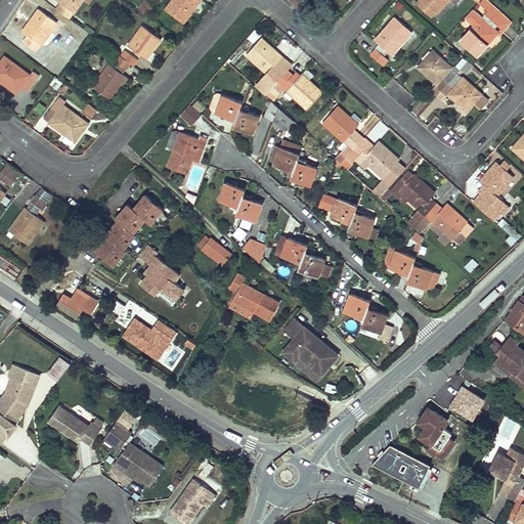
[(69,19),(83,0),(55,0),(56,0),(61,4),(56,10),(69,19)]
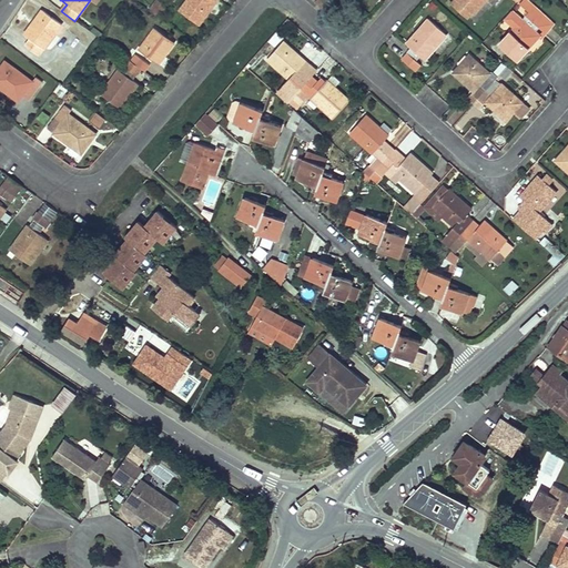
[(188,0),(179,12),(199,26),(217,0),(188,0)]
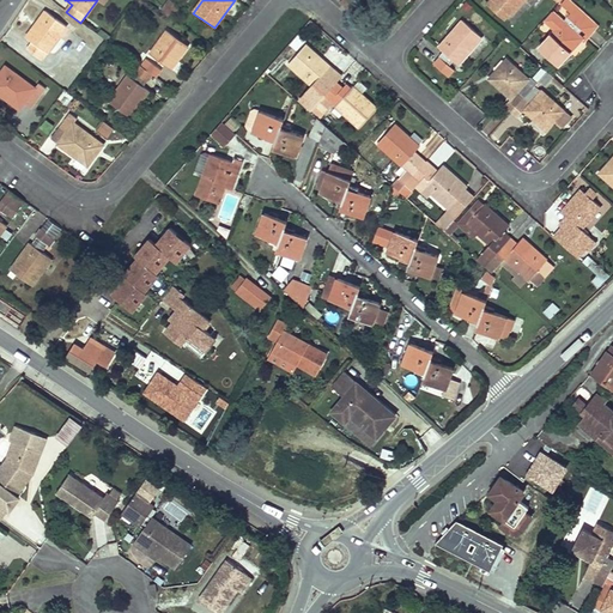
[(492,0),(495,2),(491,7),(503,18),(507,13),(510,16),(523,0),(492,0)]
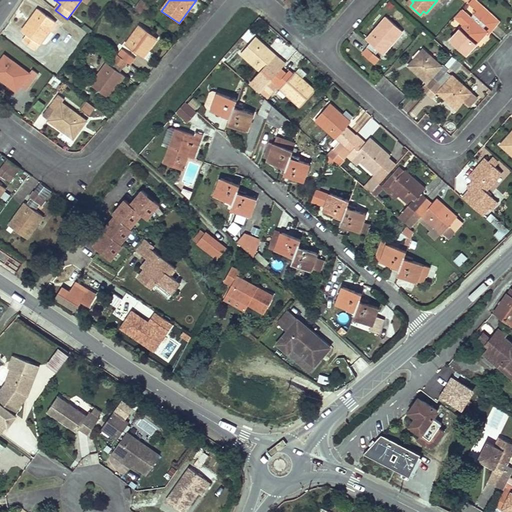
[(472,0),(470,3),(477,11),(482,6),(475,0),(472,0)]
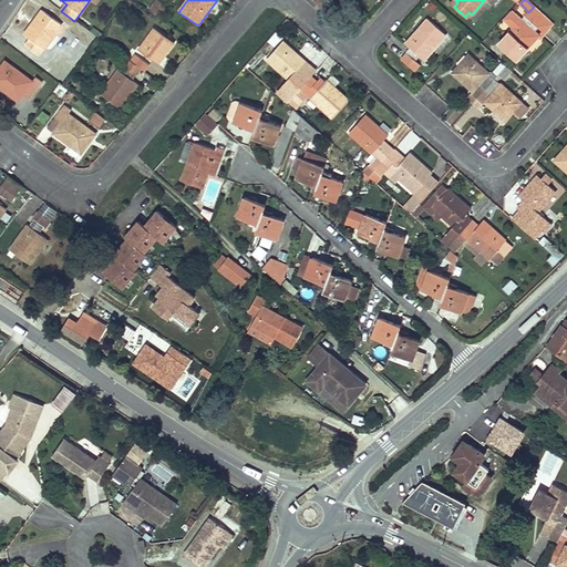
[(534,7),(528,12),(522,19),(512,10),(504,19),(514,28),(498,45),(516,61),(538,35),(535,31),(538,28),(544,34),(553,24),(534,7)]
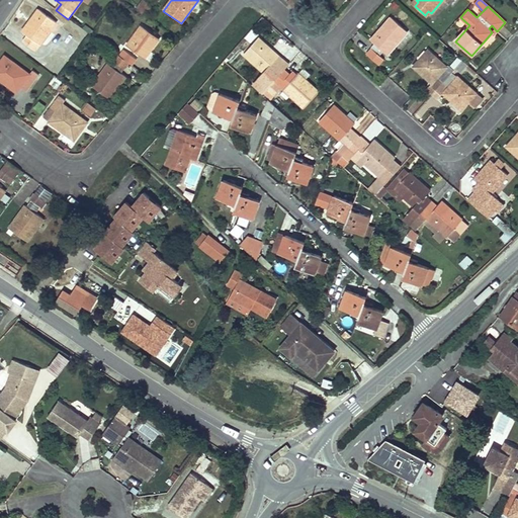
[(38,11),(21,33),(26,37),(22,42),(34,53),(56,24),(38,11)]
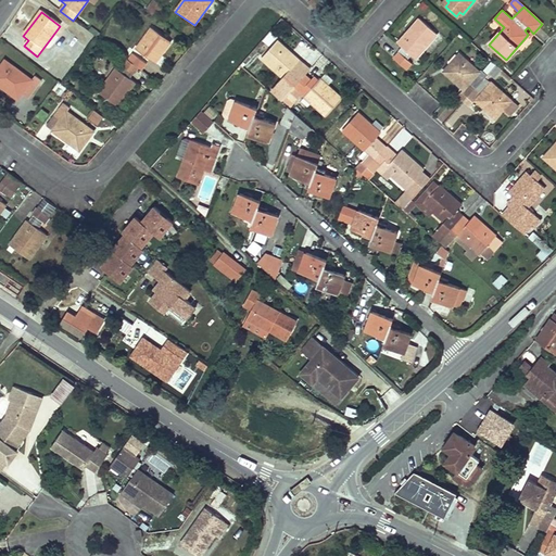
[(402,48),(412,57),(415,59),(437,34),(419,19),(397,43),(402,48)]
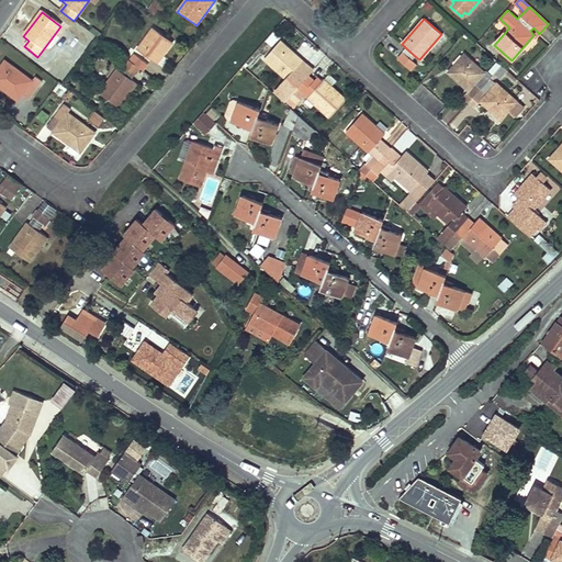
[(283,33),(277,27),(266,40),(272,46),(283,33)]
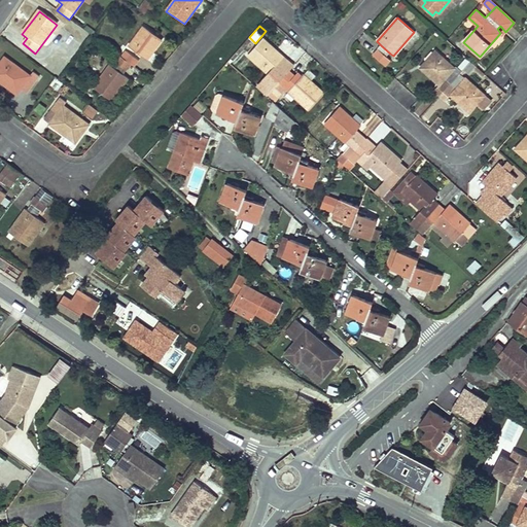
[(500,33),(502,35),(505,32),(500,26),(497,29),(500,33)]
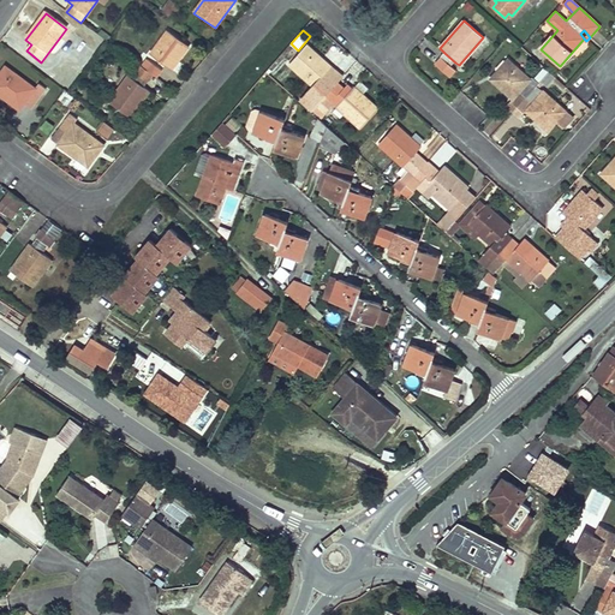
[(168,33),(150,55),(171,71),(189,48),(168,33)]
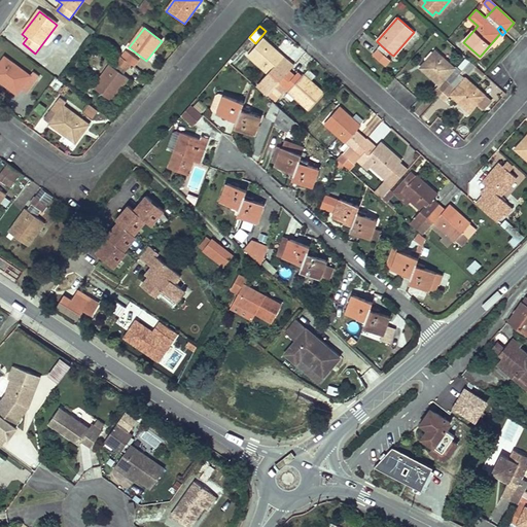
[(268,96),(272,92),(288,72),(293,67),(261,39),(248,56),(269,74),(257,86),(268,96)]
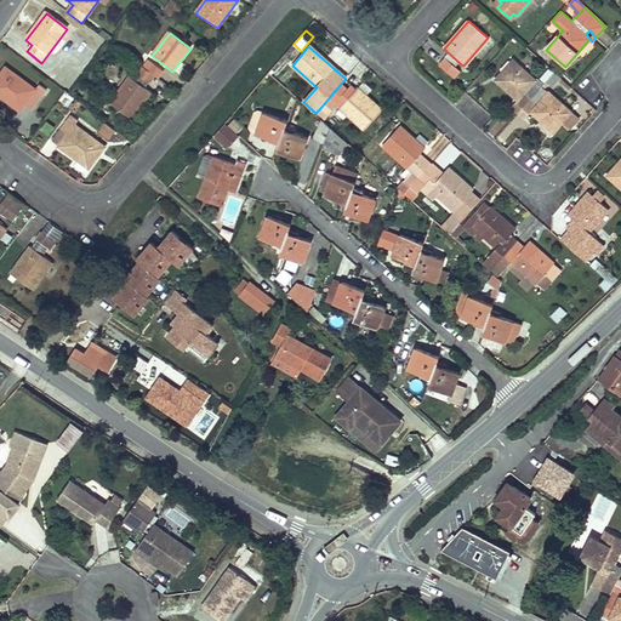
[(108,52),(115,58),(119,53),(112,49),(108,52)]
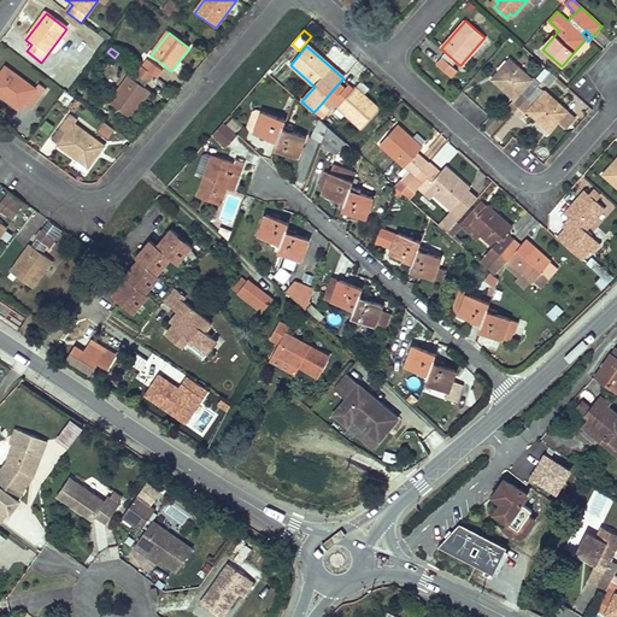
[(83,52),(75,64),(83,71),(95,56),(92,52),(89,56),(83,52)]
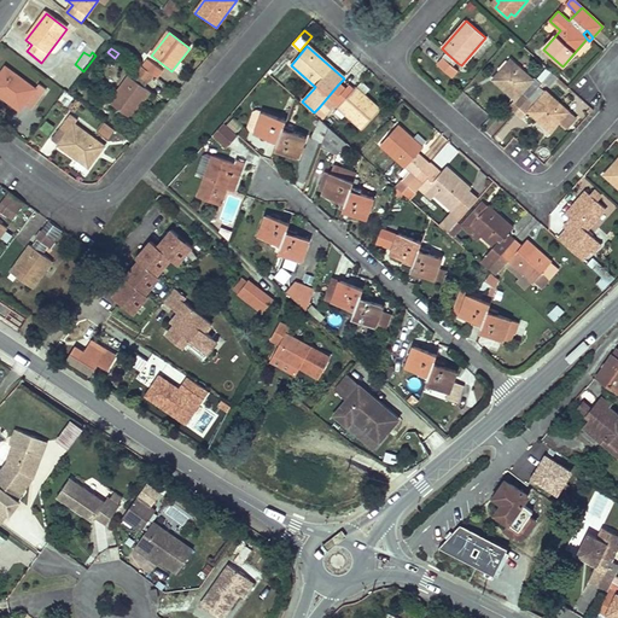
[(118,53),(115,58),(124,65),(128,60),(118,53)]
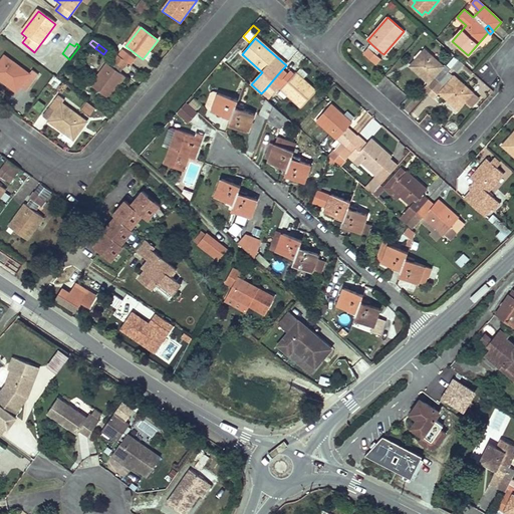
[(376,56),(380,52),(371,44),(367,47),(369,49),(376,56)]
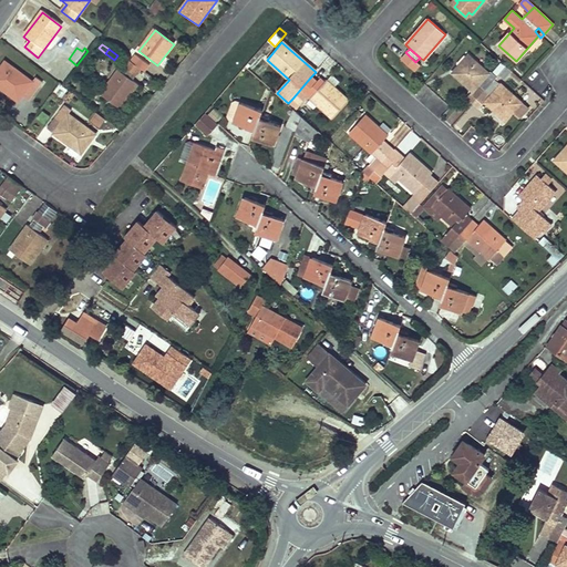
[(420,65),(415,62),(408,54),(402,60),(414,71),(420,65)]
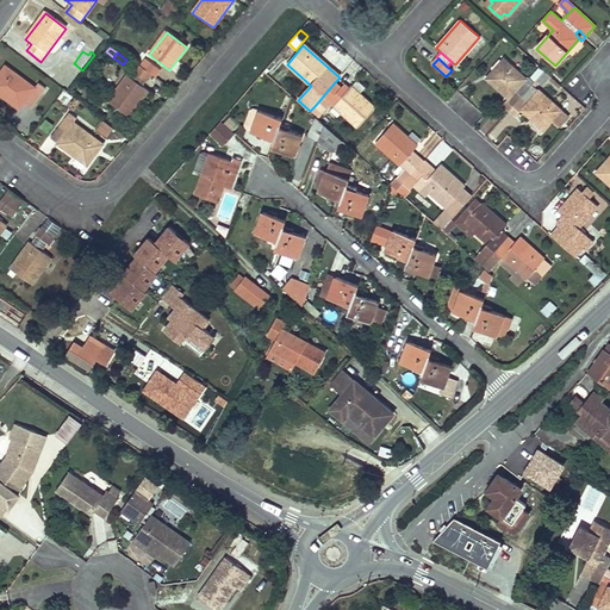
[(145,60),(141,67),(150,75),(154,78),(160,70),(145,60)]
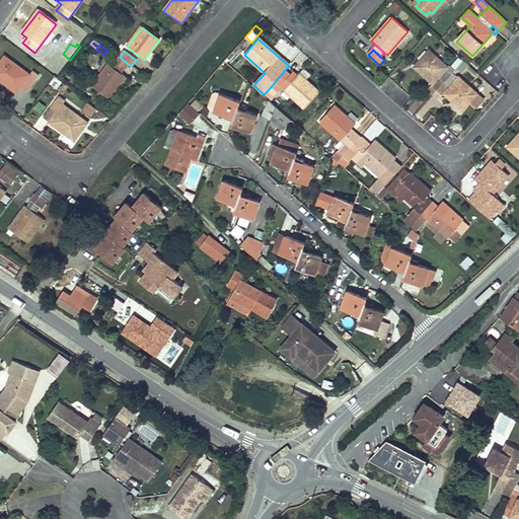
[(428,89),(434,94),(444,83),(438,78),(447,68),(429,51),(415,67),(433,83),(428,89)]
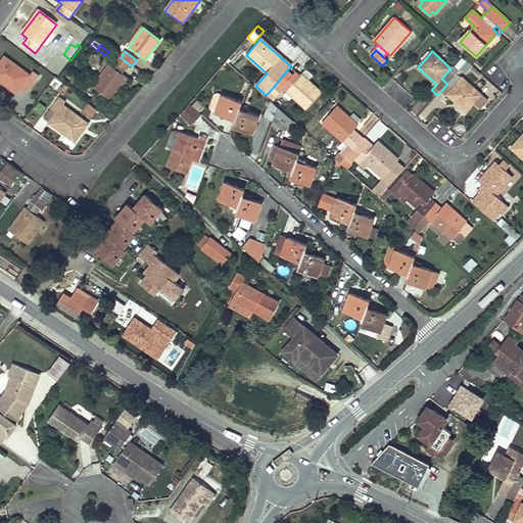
[(129,64),(121,57),(116,55),(112,61),(125,70),(129,64)]
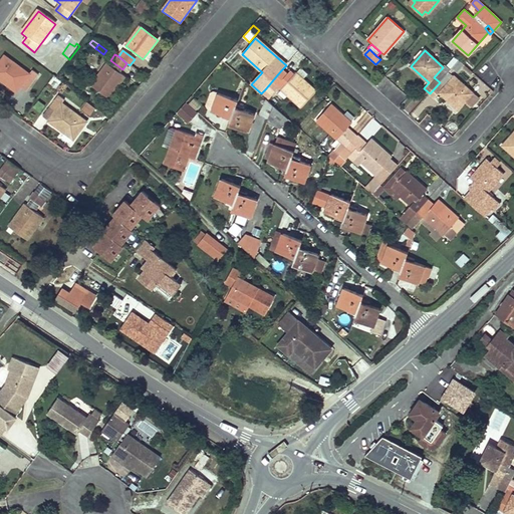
[(3,56),(0,60),(0,80),(15,92),(19,87),(25,92),(34,80),(3,56)]
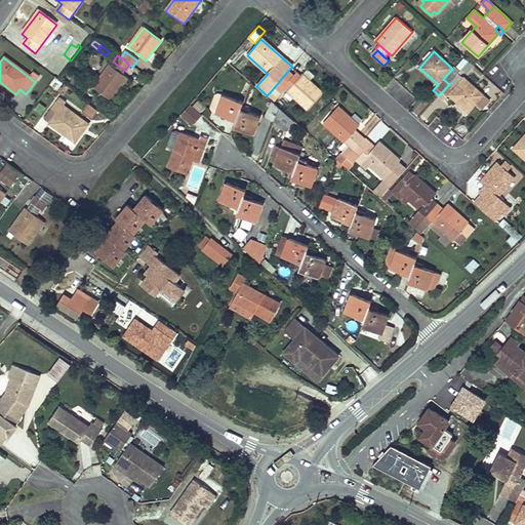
[(485,77),(468,62),(466,64),(483,79),(485,77)]
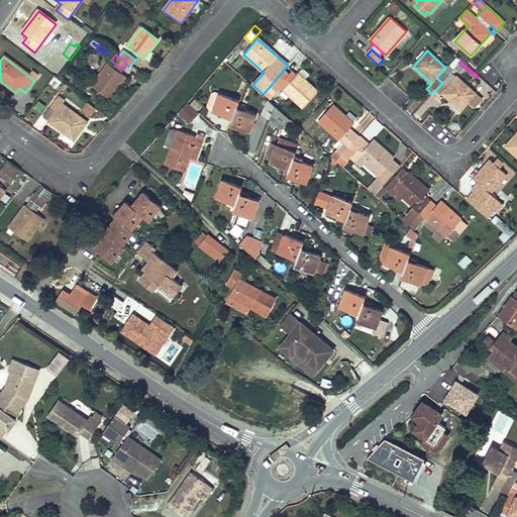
[(108,65),(91,87),(108,100),(125,78),(108,65)]
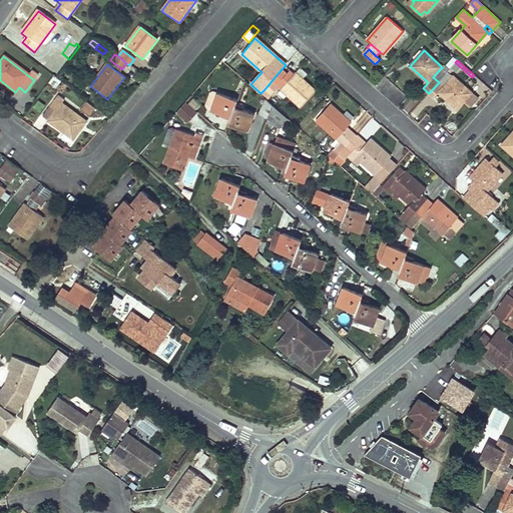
[(315,91),(302,79),(308,74),(301,68),(295,73),(294,74),(291,77),(287,74),(281,70),(265,89),(273,95),(280,87),(301,106),(315,91)]
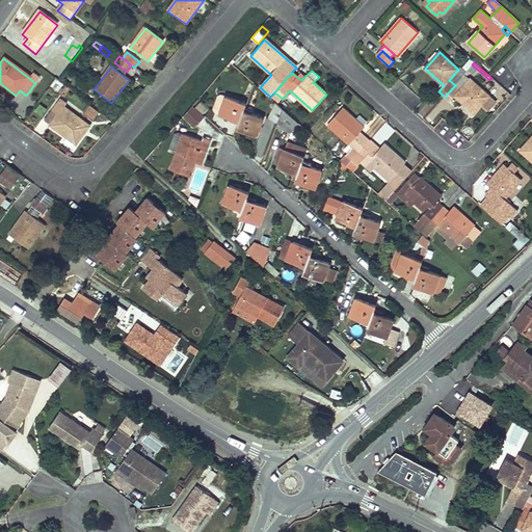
[(455,85),(445,97),(451,102),(456,96),(476,113),(482,105),(489,97),(464,74),(455,85)]
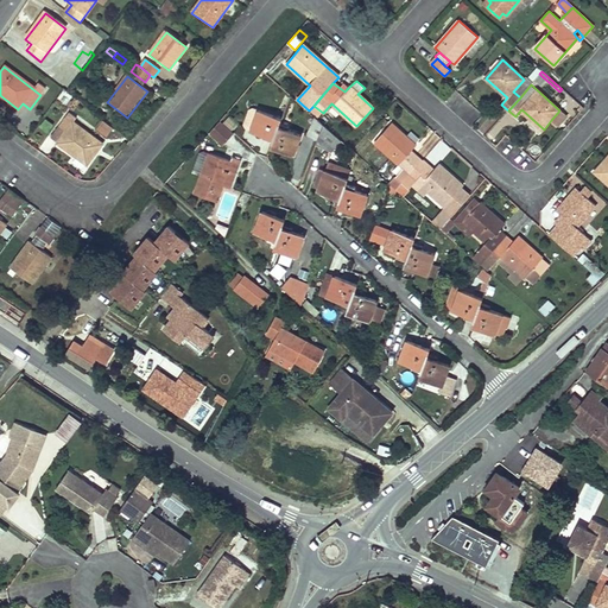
[(64,96),(59,102),(65,106),(69,101),(64,96)]
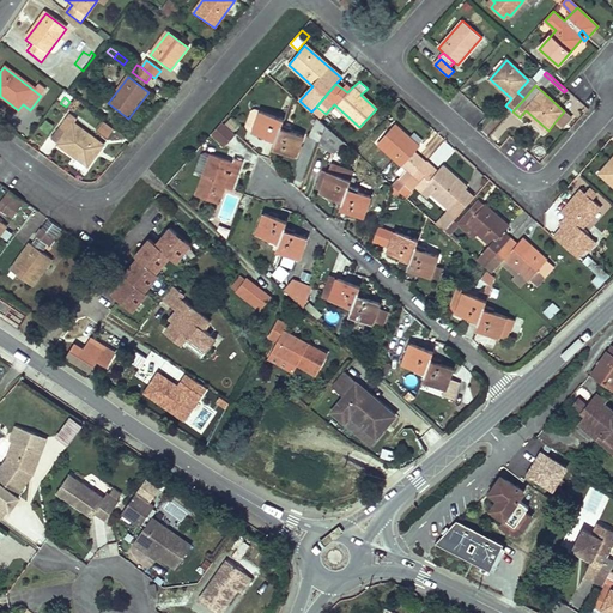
[(564,111),(556,121),(564,127),(571,119),(564,111)]
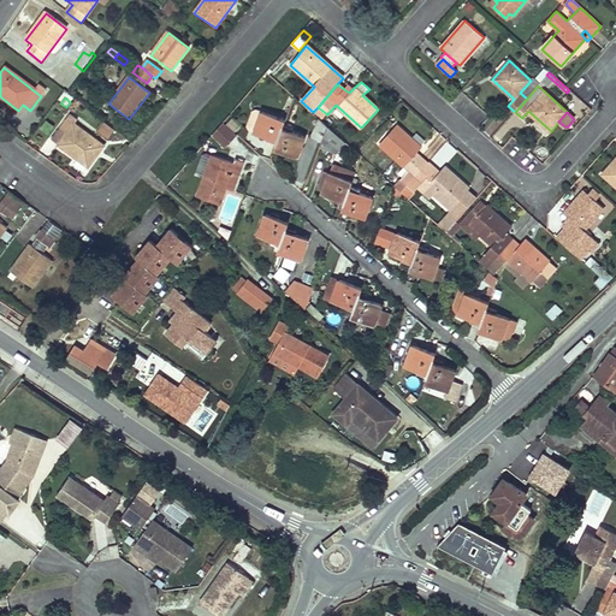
[(285,122),(273,117),(264,113),(255,134),(267,138),(266,142),(276,146),(284,126),(285,122)]
